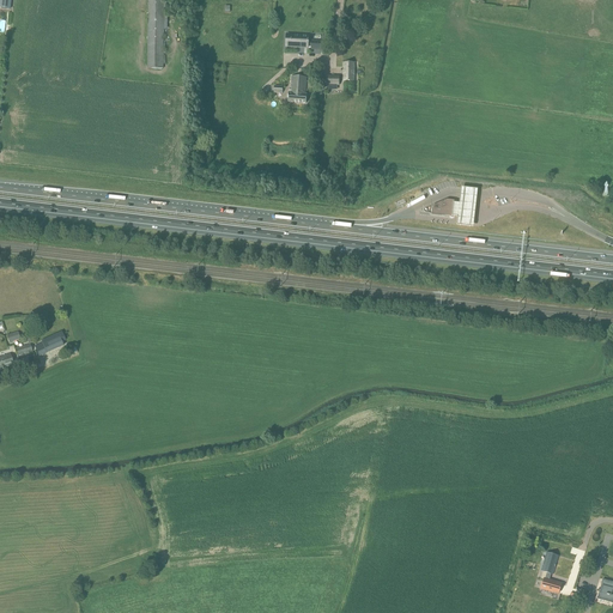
[(163,67),(163,0),(149,0),(149,67),(163,67)]
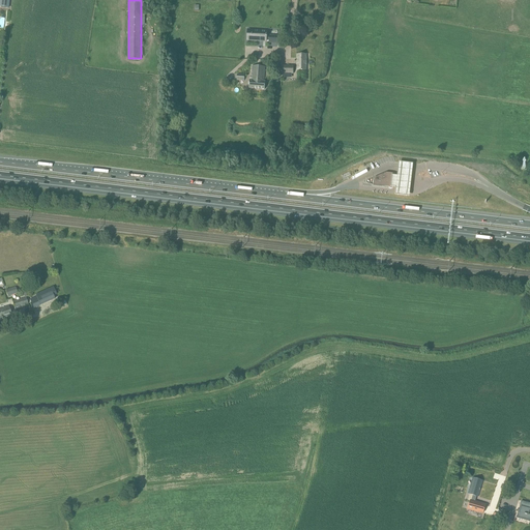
[(247,30),(247,40),(269,41),(269,42),(277,43),(278,36),(269,35),(269,37),(266,36),(267,35),(267,31),(247,30)]
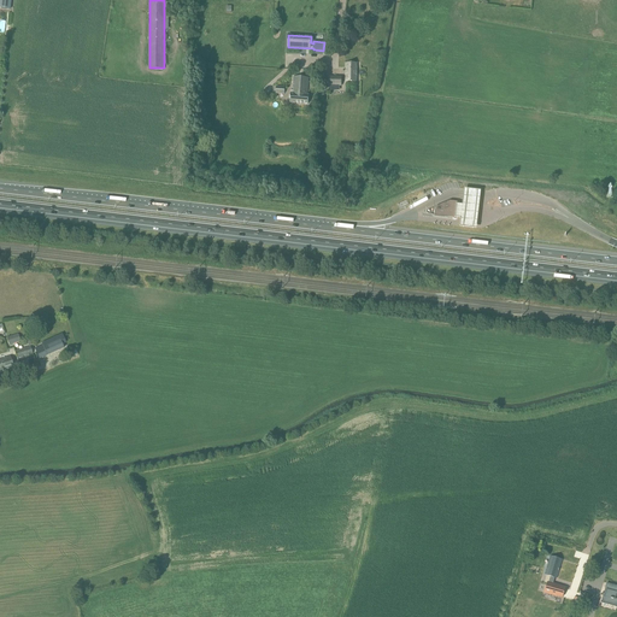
[(357,65),(345,64),(346,65),(346,82),(357,83),(357,65)]
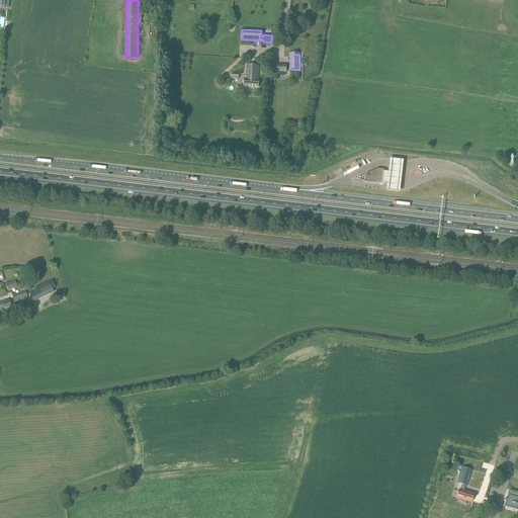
[(276,64),(276,73),(278,73),(278,76),(285,76),(285,73),(287,73),(287,64),(276,64)]
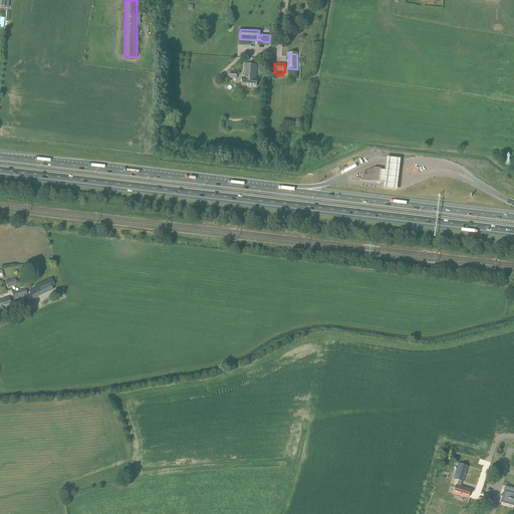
[(257,79),(258,65),(245,64),(244,76),(243,75),(242,86),(257,86),(257,79)]
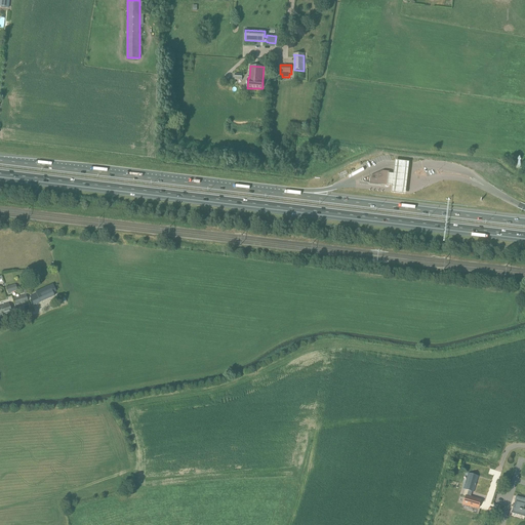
[(394,174),(389,173),(388,186),(392,186),(391,194),(405,195),(409,162),(395,161),(394,174)]
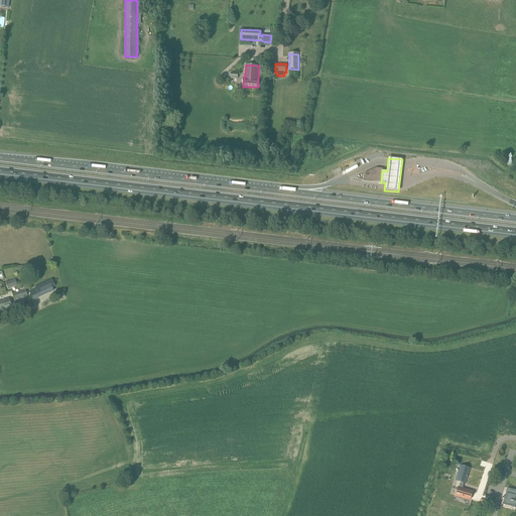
[(382,168),(376,168),(364,173),(363,180),(366,180),(365,182),(378,183),(378,182),(381,182),(382,170),(382,168)]
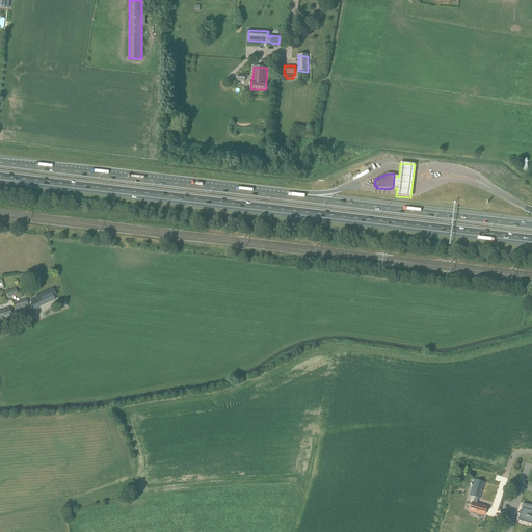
[(6,291),(7,297),(18,294),(16,288),(6,291)]
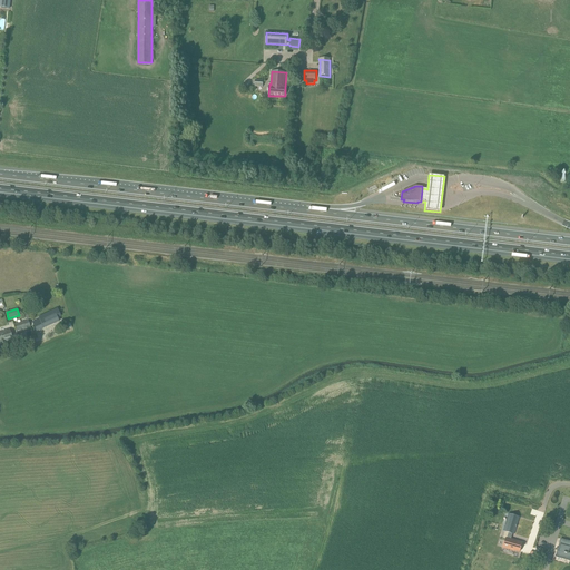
[(58,318),(61,317),(57,308),(38,317),(39,318),(31,322),(37,332),(59,322),(58,318)]
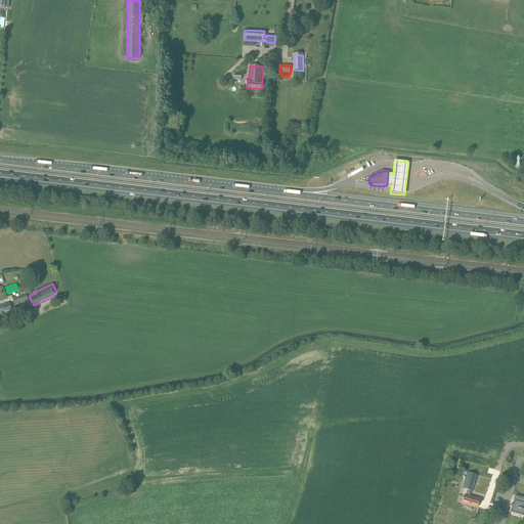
[(26,294),(12,298),(14,305),(28,301),(26,294)]
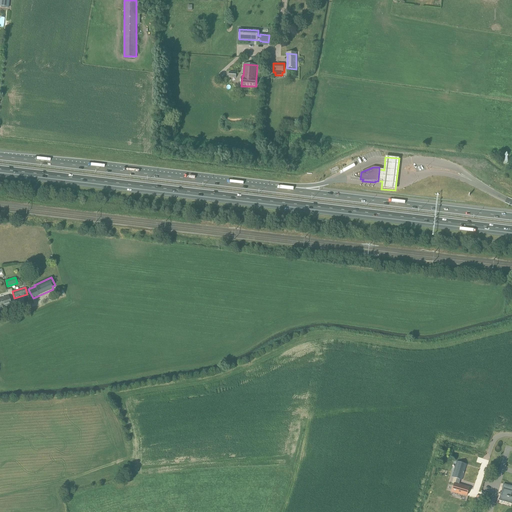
[(8,296),(0,298),(0,312),(0,313),(6,311),(5,307),(11,305),(8,296)]
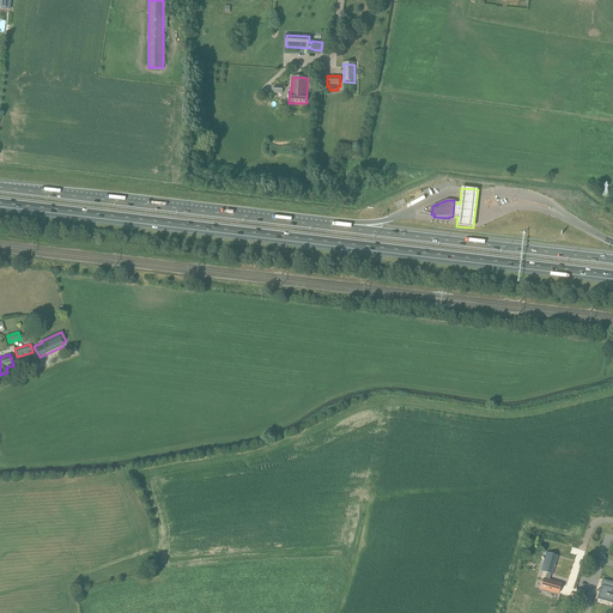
[(547,552),(541,571),(547,574),(551,575),(553,575),(559,556),(547,552)]
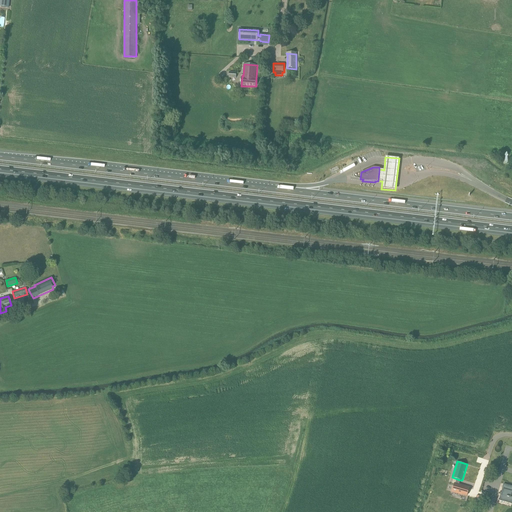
[(435,468),(433,476),(447,480),(449,472),(435,468)]
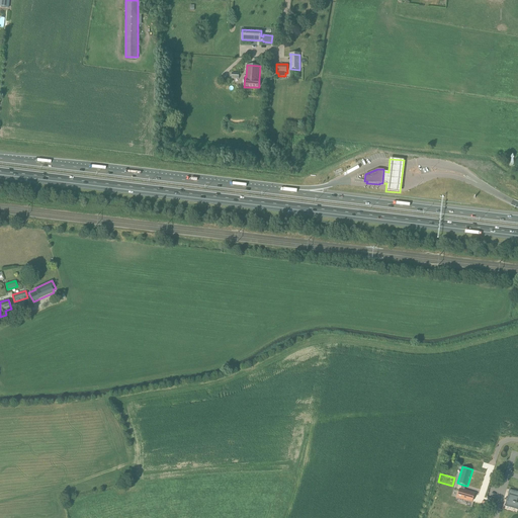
[(459,490),(457,497),(471,501),(472,501),(475,494),(464,491),(465,486),(462,485),(460,490),(459,490)]
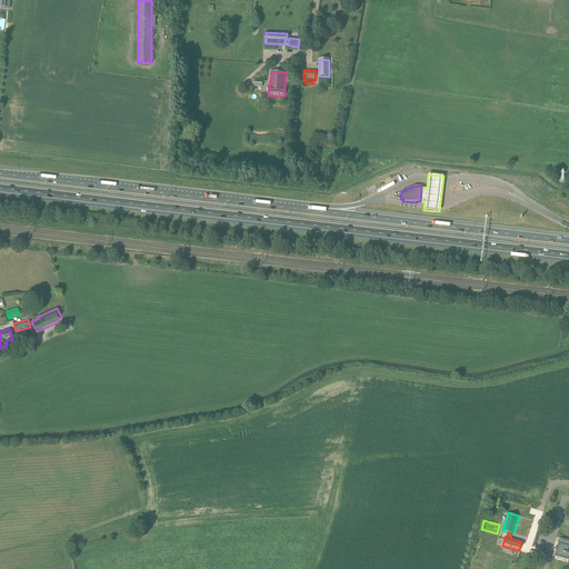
[(568,547),(568,540),(560,538),(555,556),(568,560),(568,557),(568,552),(566,552),(568,547)]
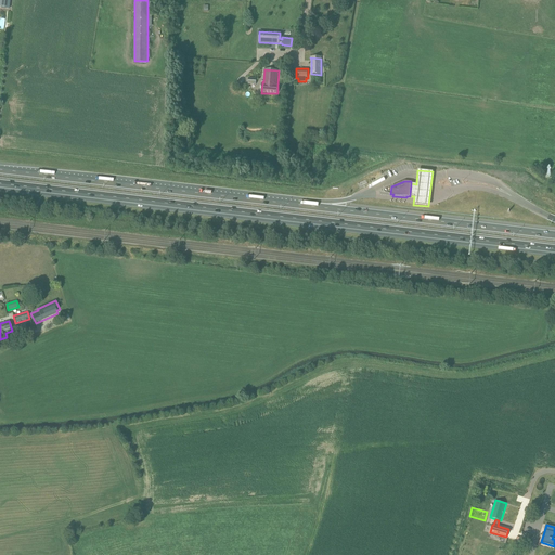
All buildings are outlined.
